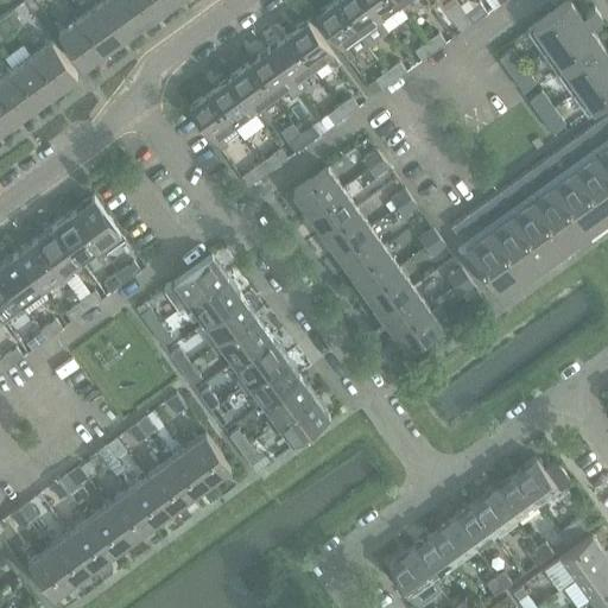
[(126,0),(101,0),(99,2),(124,37),(143,24),(126,0)]
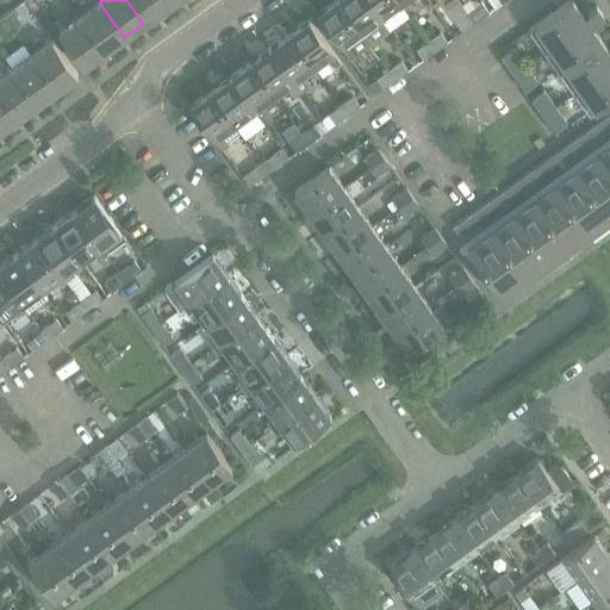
[(126,0),(143,24),(163,10),(156,0),(126,0)]
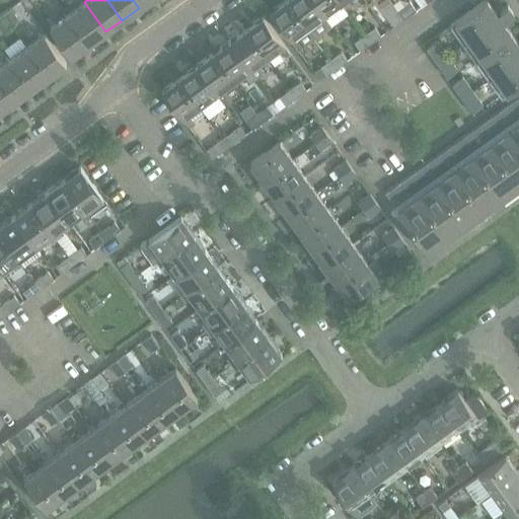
[(284,0),(269,11),(297,50),(315,38),(287,0),(284,0)]
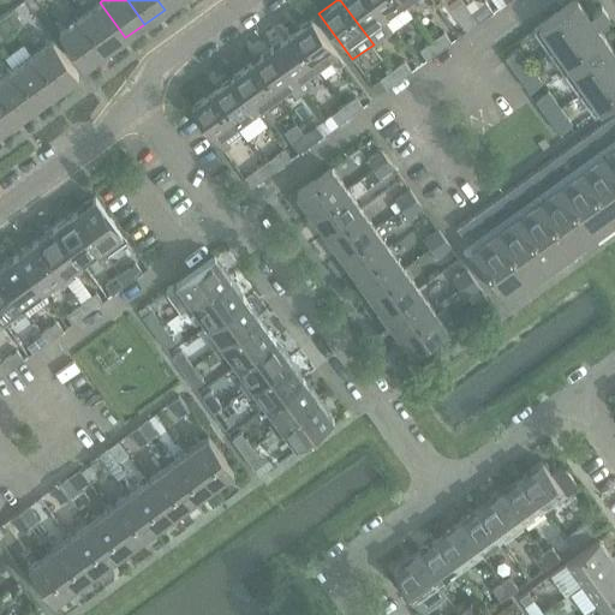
[(393,30),(370,0),(340,0),(374,45),(393,30)]
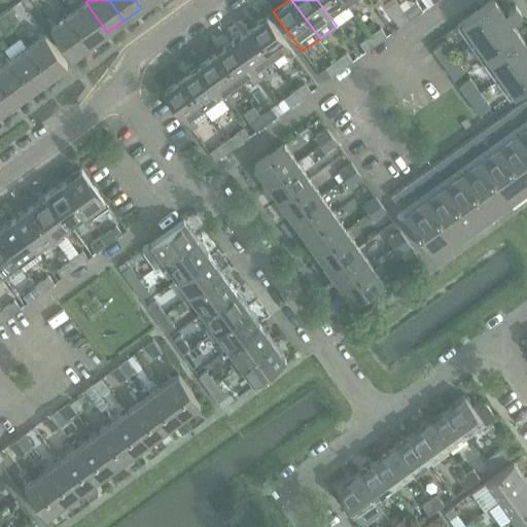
[(348,5),(344,0),(317,0),(337,26),(330,18),(348,5)]
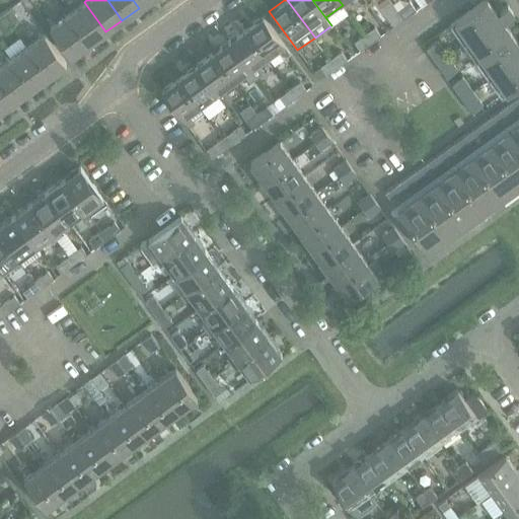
[(518,85),(518,45),(503,22),(514,15),(507,5),(496,13),(486,0),(485,0),(450,25),(502,97),(518,85)]
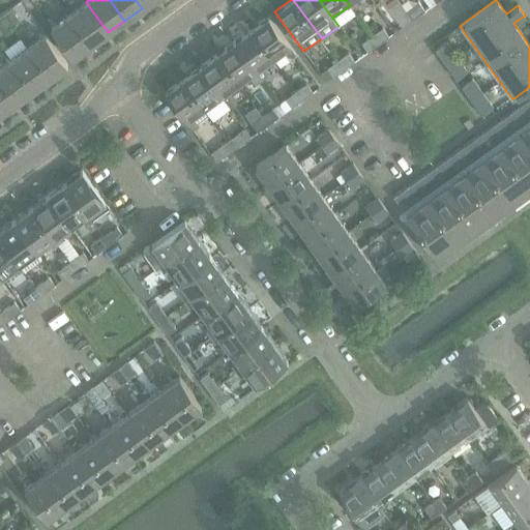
[(413,19),(407,10),(406,11),(399,1),(388,8),(402,27),(413,19)]
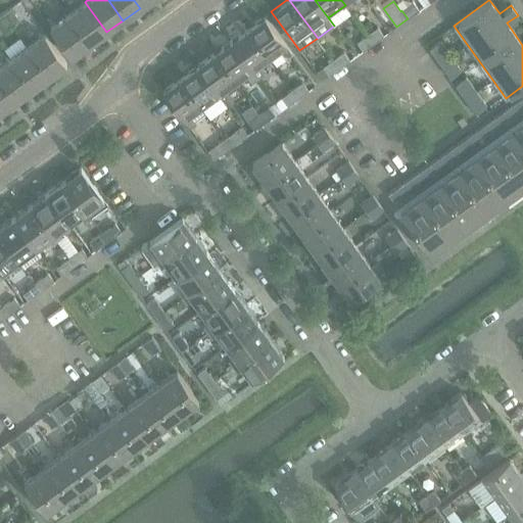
[(89,44),(106,32),(85,2),(67,14),(89,44)]
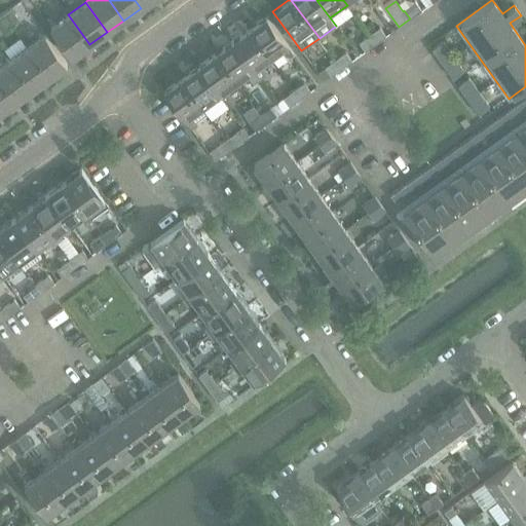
[(421,10),(415,2),(404,10),(410,19),(421,10)]
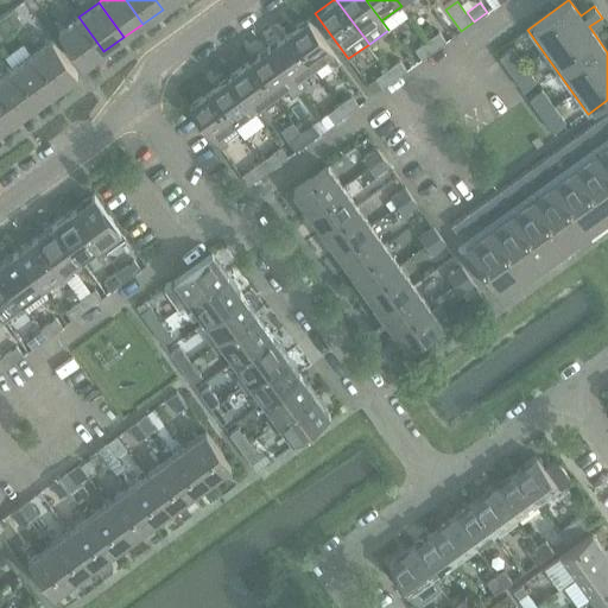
[(21,23),(11,8),(2,16),(13,30),(21,23)]
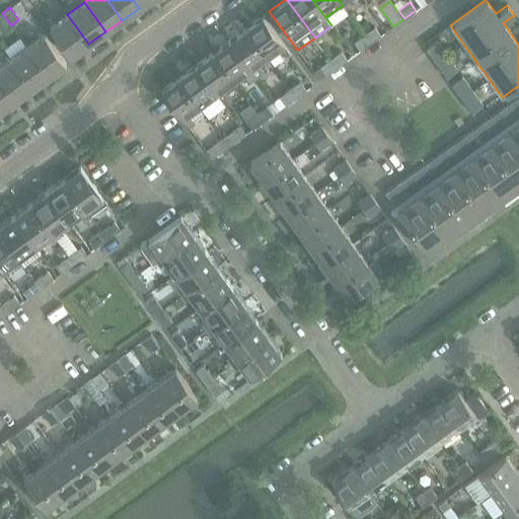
[(0,14),(0,23),(4,30),(11,25),(2,13),(0,14)]
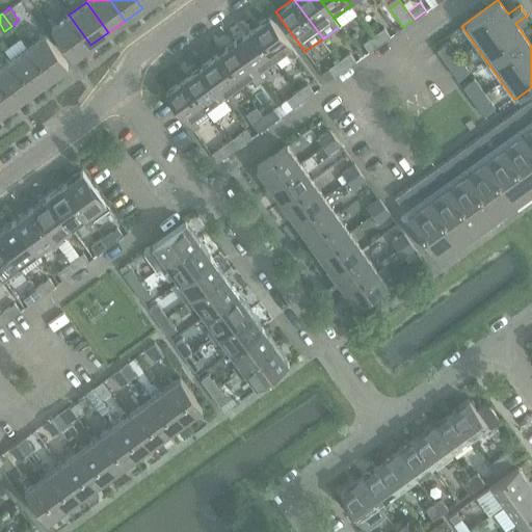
[(69,15),(51,27),(73,58),(90,45),(69,15)]
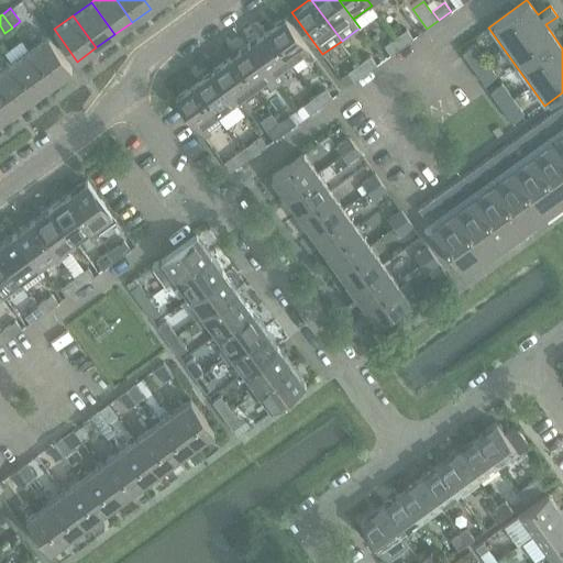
[(315,58),(285,18),(266,31),(290,64),(302,56),(306,61),(310,61),(315,58)]
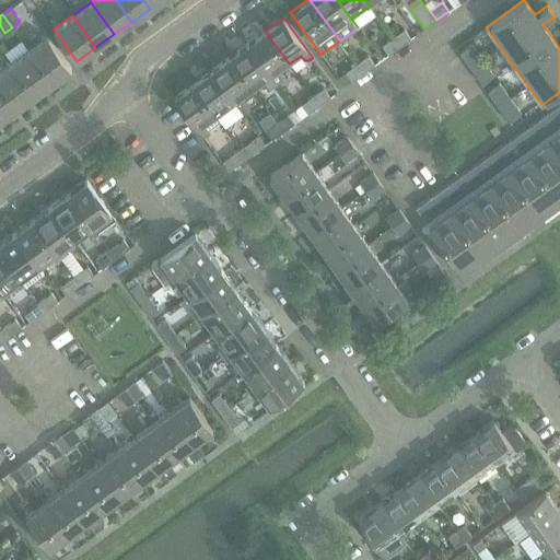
[(289,63),(265,31),(247,44),(271,77),(289,63)]
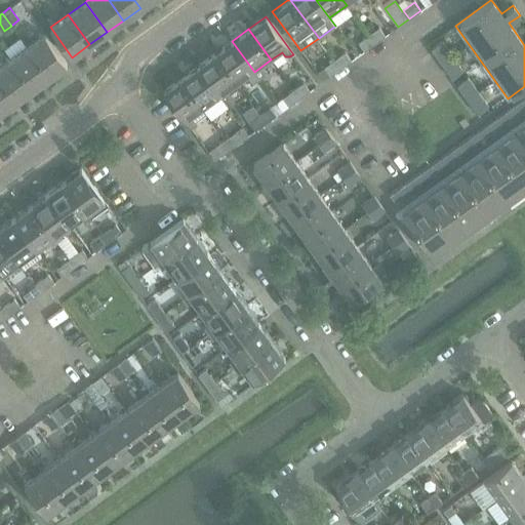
[(385,36),(379,29),(369,36),(374,43),(385,36)]
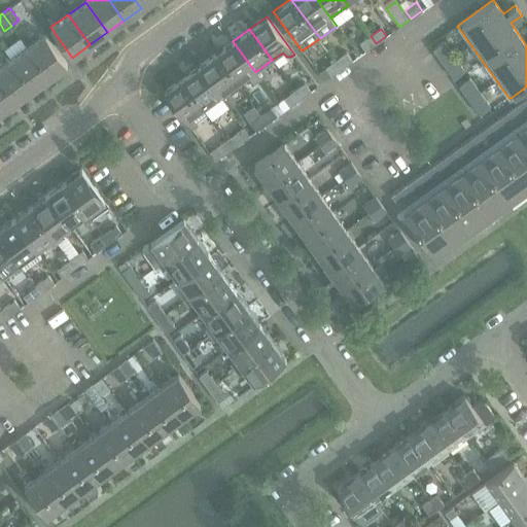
[(67,65),(45,34),(27,47),(49,77),(67,65)]
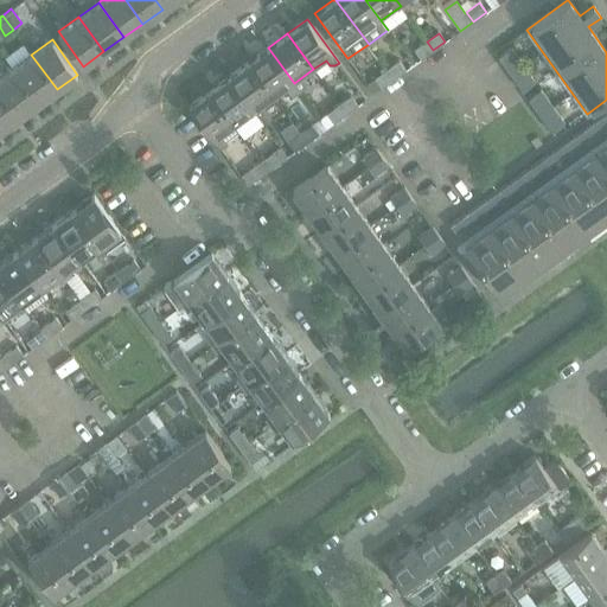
[(414,50),(421,59),(433,50),(427,42),(414,50)]
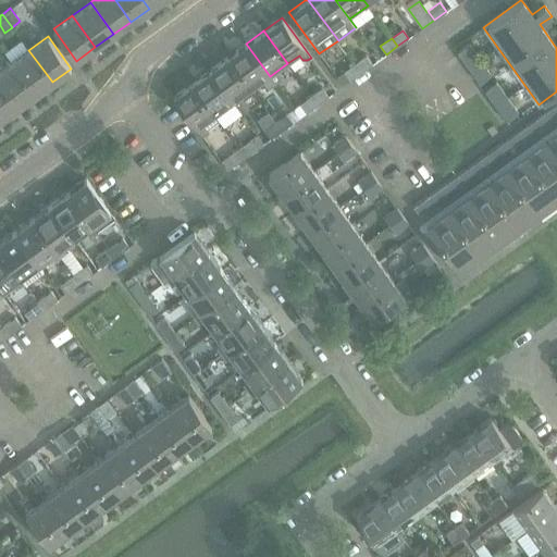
[(227,57),(251,89),(270,76),(246,44),(227,57)]
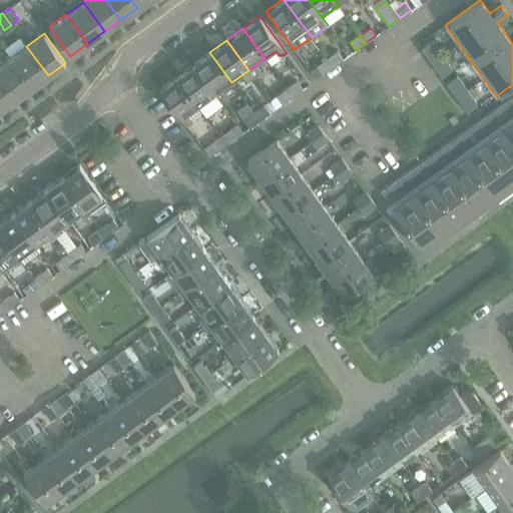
[(431,41),(421,48),(426,55),(436,48),(431,41)]
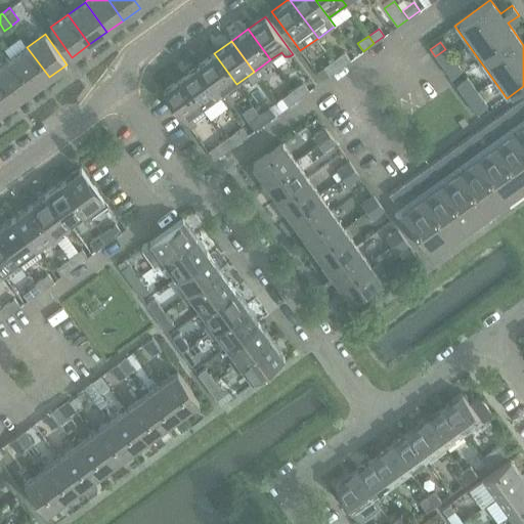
[(10,59),(32,89),(49,77),(27,47),(10,59)]
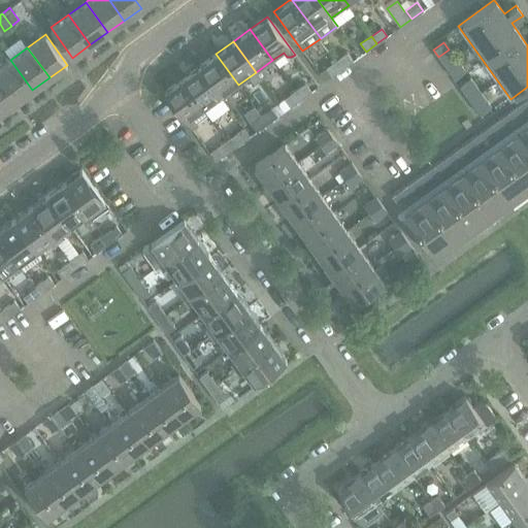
[(449,50),(438,57),(443,64),(454,57),(449,50)]
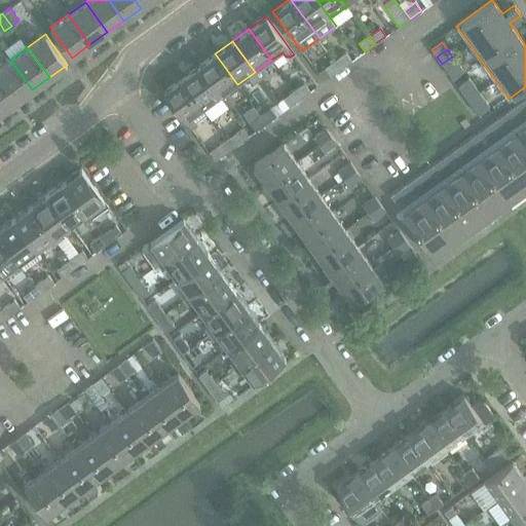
[(351,61),(346,52),(336,61),(341,68),(351,61)]
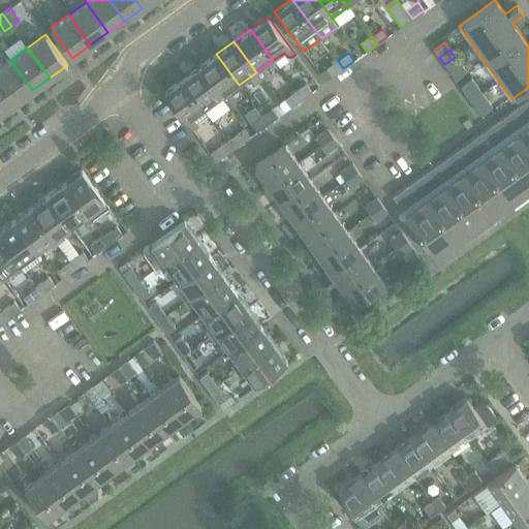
[(239,85),(216,54),(199,66),(222,97),(239,85)]
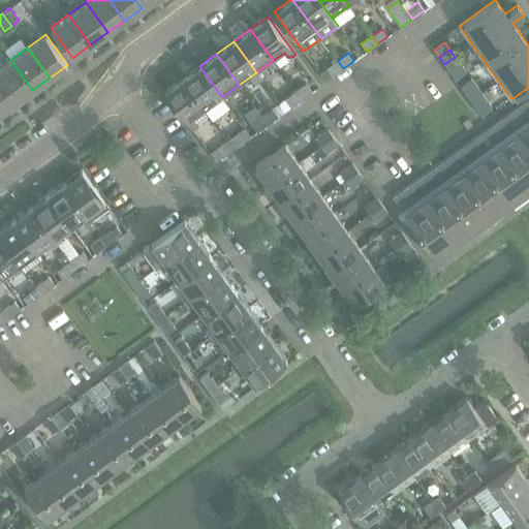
[(455,57),(444,64),(449,71),(461,64),(455,57)]
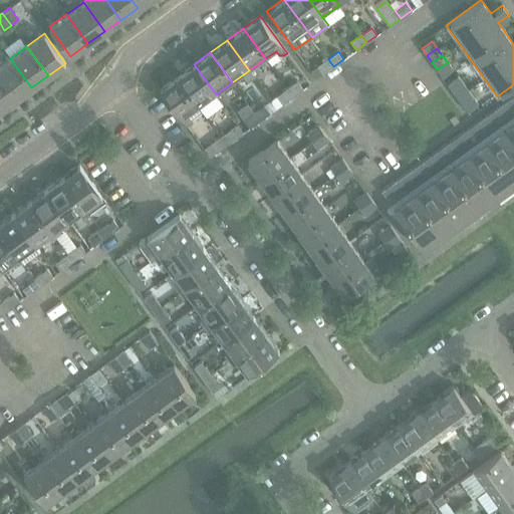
[(0,65),(0,78),(15,99),(31,87),(10,58),(0,65)]
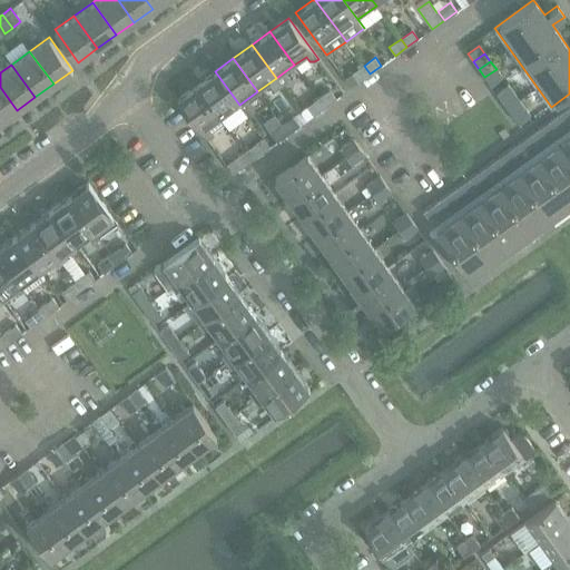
[(352,74),(359,82),(370,74),(364,66),(352,74)]
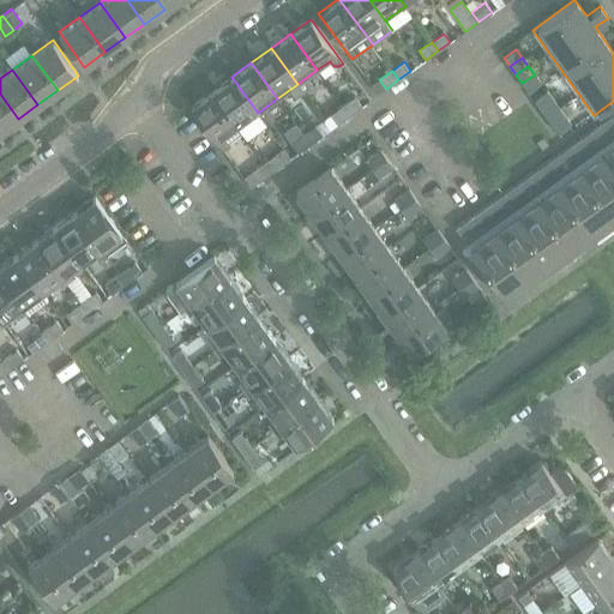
[(535,74),(522,83),(529,91),(541,83),(535,74)]
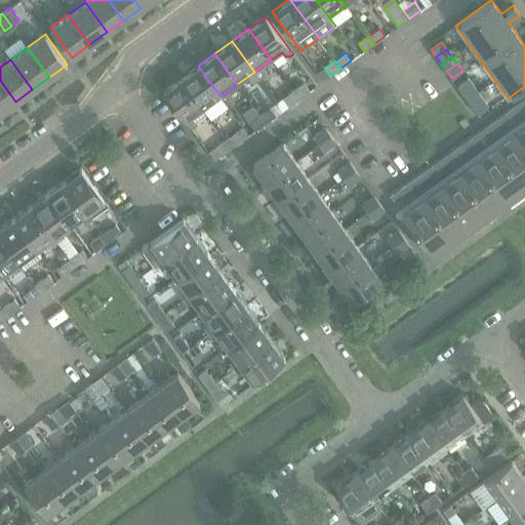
[(203,109),(220,96),(198,66),(180,78),(203,109)]
